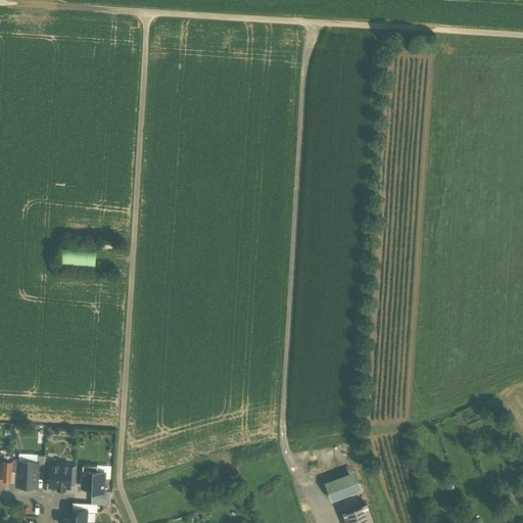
[(38,462),(18,461),(17,485),(36,486),(38,462)]
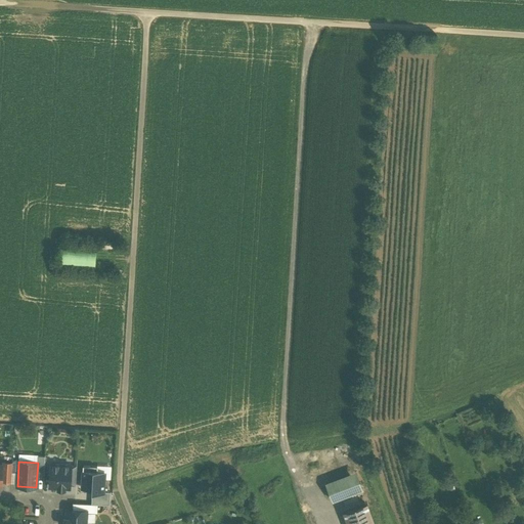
[(12,463),(3,463),(3,466),(2,480),(11,481),(12,463)]
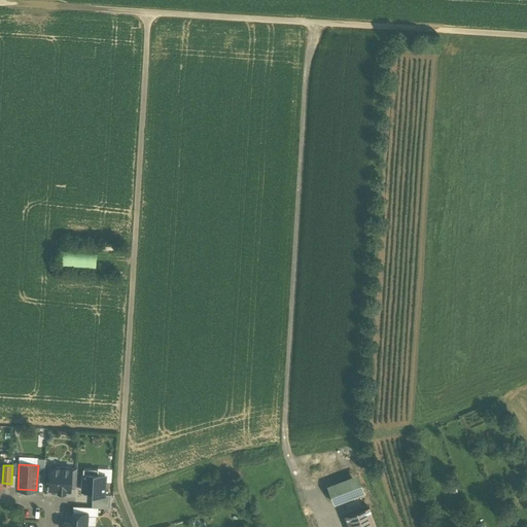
[(71,467),(51,466),(50,470),(48,472),(48,476),(50,478),(49,489),(58,489),(58,491),(65,492),(65,490),(70,490),(71,468),(71,467)]
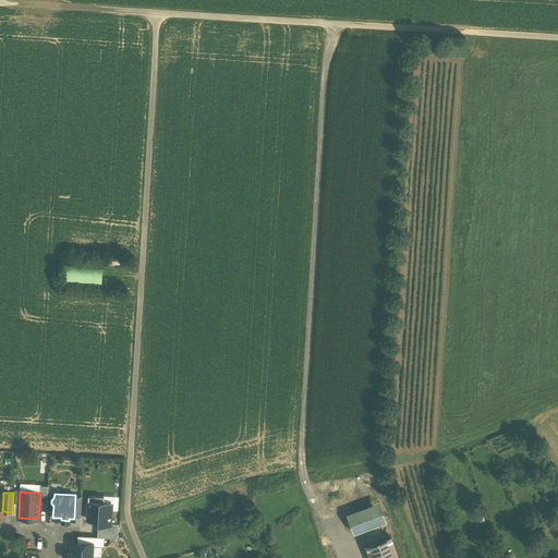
[(104,497),(88,496),(87,520),(98,520),(98,523),(110,524),(110,523),(111,502),(104,502),(104,497)]
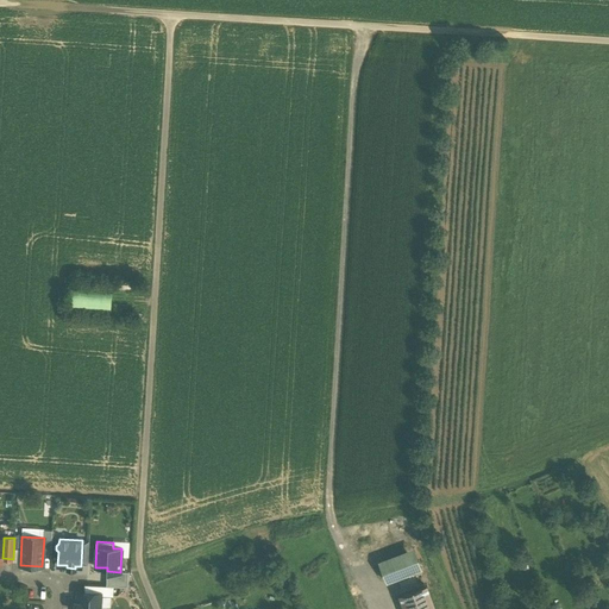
[(414,548),(378,563),(385,581),(421,566),(414,548)]
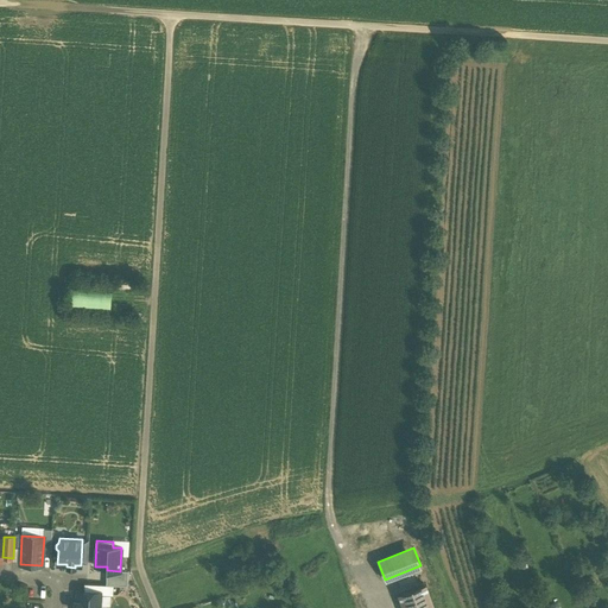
[(106,584),(127,586),(128,571),(120,570),(120,571),(107,570),(106,584)]
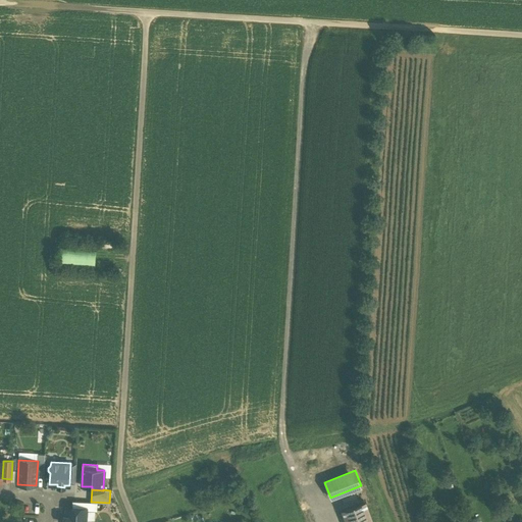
[(97,502),(72,501),(71,508),(86,509),(86,511),(96,511),(97,502)]
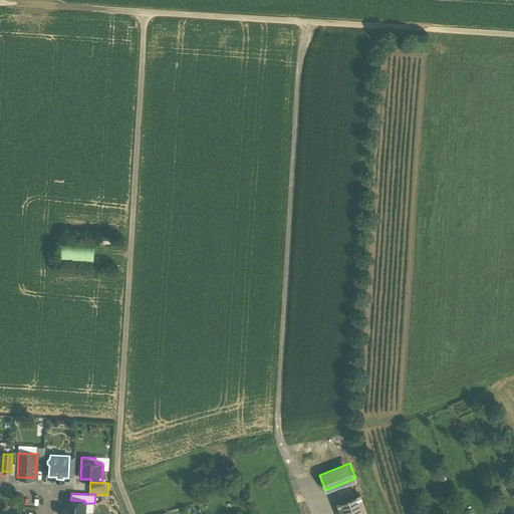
[(366,513),(359,493),(336,502),(340,513),(366,513)]
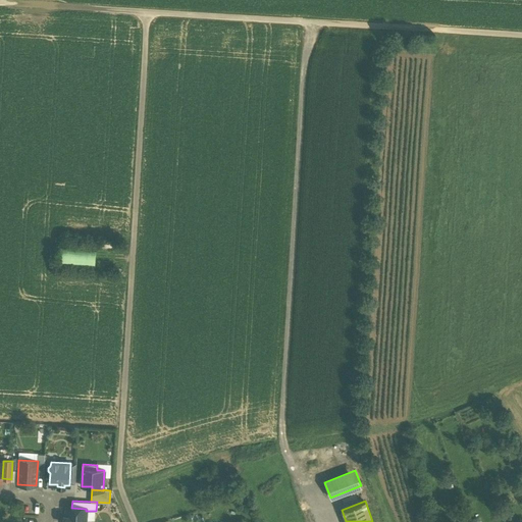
[(71,508),(66,508),(66,516),(64,516),(63,521),(85,521),(86,511),(86,509),(71,508)]
